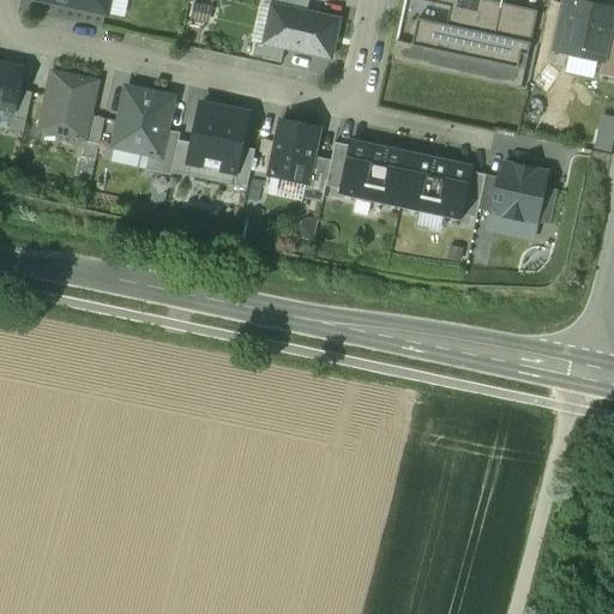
[(35,0),(106,14),(108,0),(35,0)]
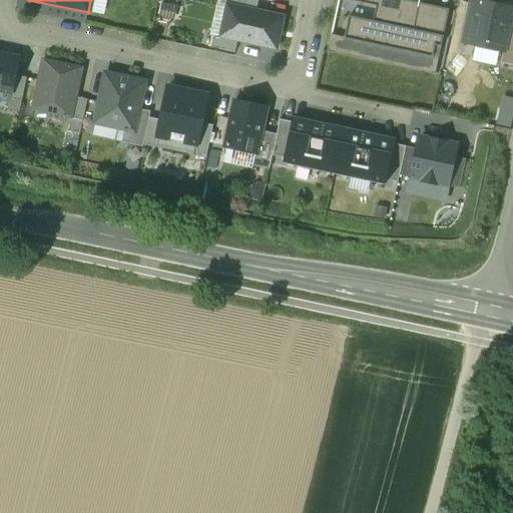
[(226,6),(255,12),(258,0),(221,0),(220,4),(226,6)]
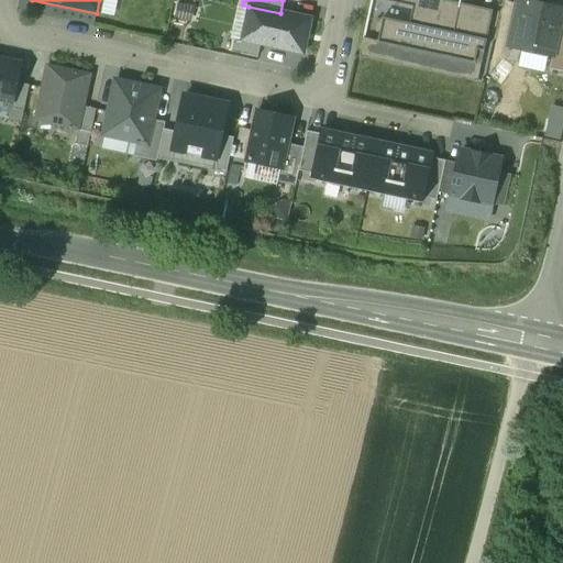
[(457,0),(382,0),(411,7),(408,23),(382,18),(376,41),(472,62),(474,50),(483,52),(492,12),(457,4),(457,0)]
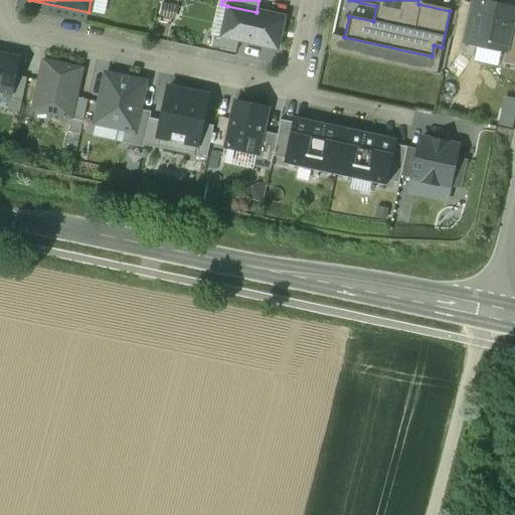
[(514,10),(475,1),(465,45),(504,53),(510,28),(514,10)]
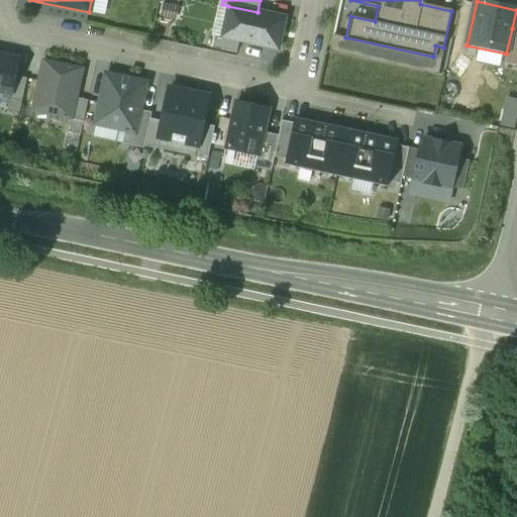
[(238,40),(278,49),(285,18),(257,12),(228,6),(221,37),(238,40)]
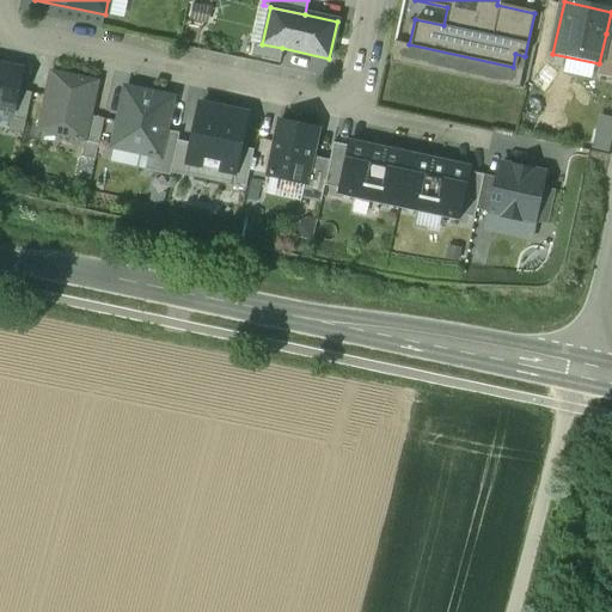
[(611,35),(606,34),(599,63),(595,77),(611,80),(611,35)]
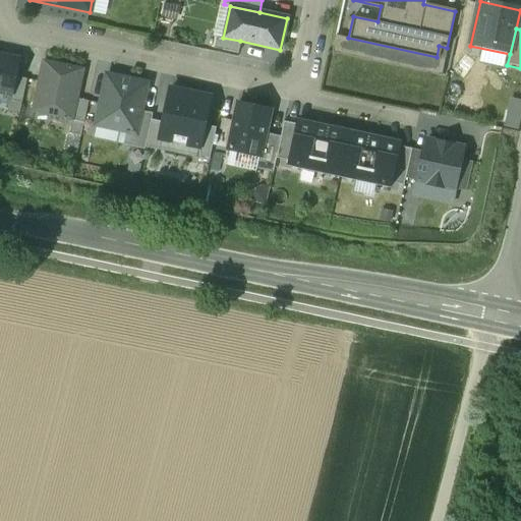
[(238,53),(240,41),(217,36),(215,48),(238,53)]
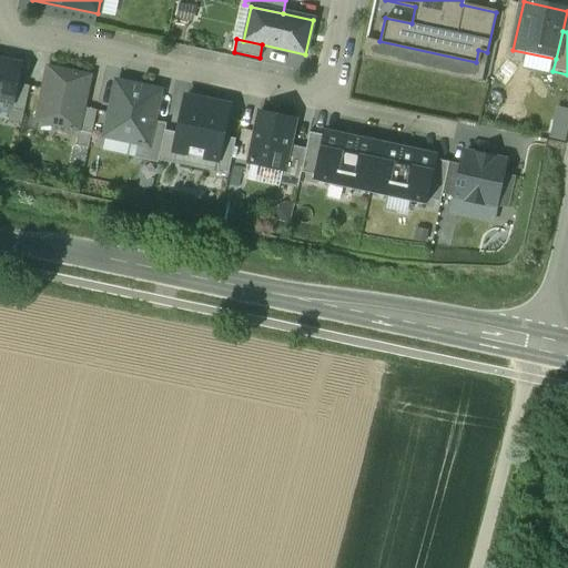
[(0,59),(0,102),(12,105),(17,84),(21,63),(0,59)]
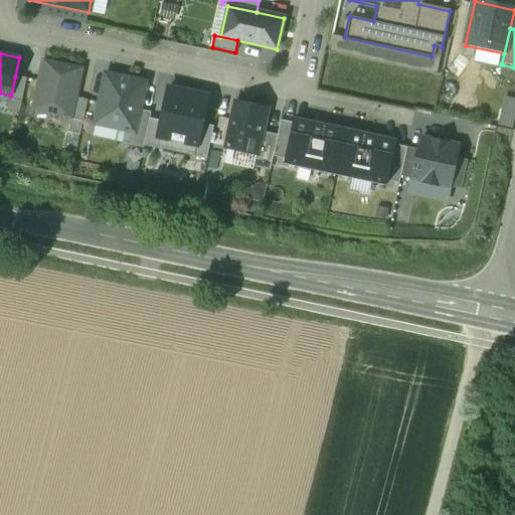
[(81,70),(43,62),(32,111),(71,119),(75,98),(81,70)]
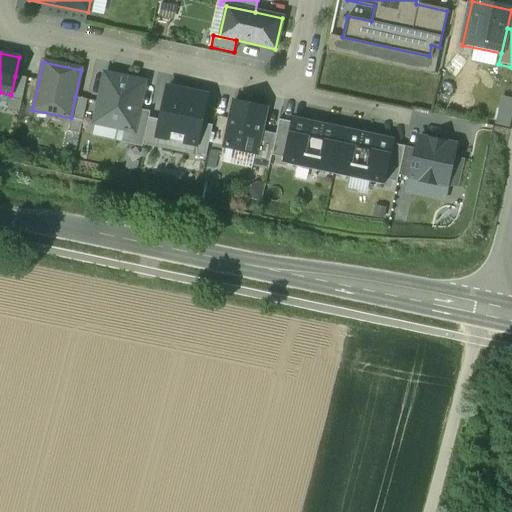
[(104,72),(93,125),(124,131),(135,134),(140,110),(147,81),(104,72)]
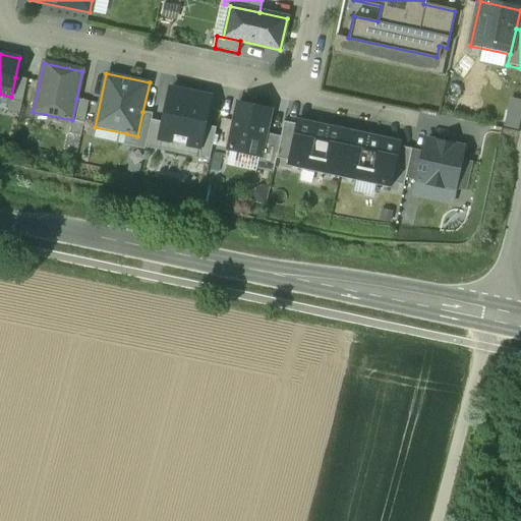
[(26,79),(15,77),(11,97),(8,112),(18,114),(26,79)]
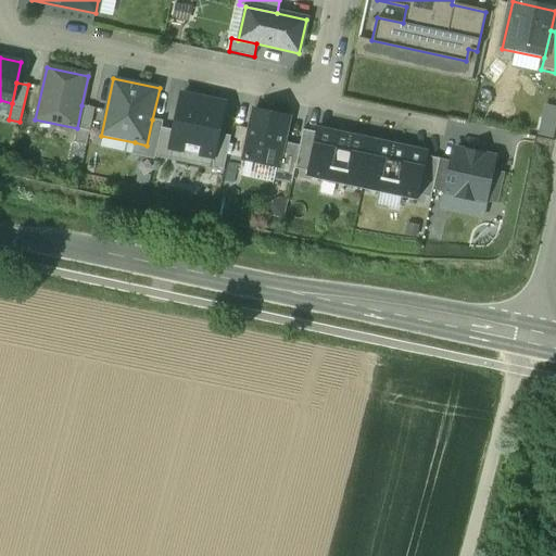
[(171,149),(212,158),(217,134),(224,103),(182,95),(175,131),(171,149)]
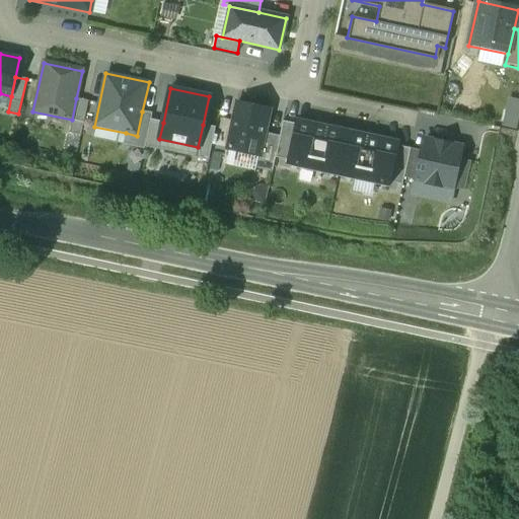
[(88,100),(76,98),(72,120),(69,134),(81,136),(88,100)]
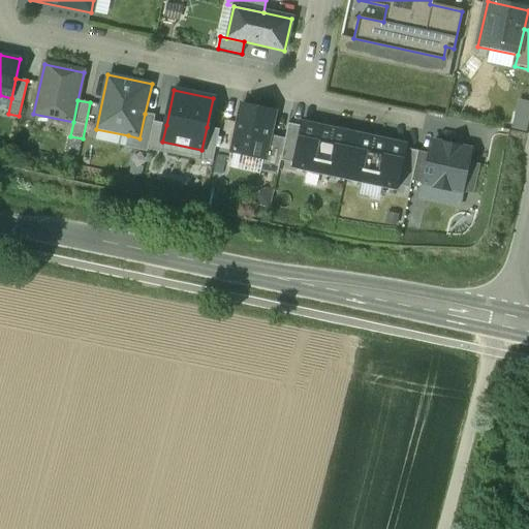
[(231,152),(265,159),(269,135),(274,112),(242,105),(231,152)]
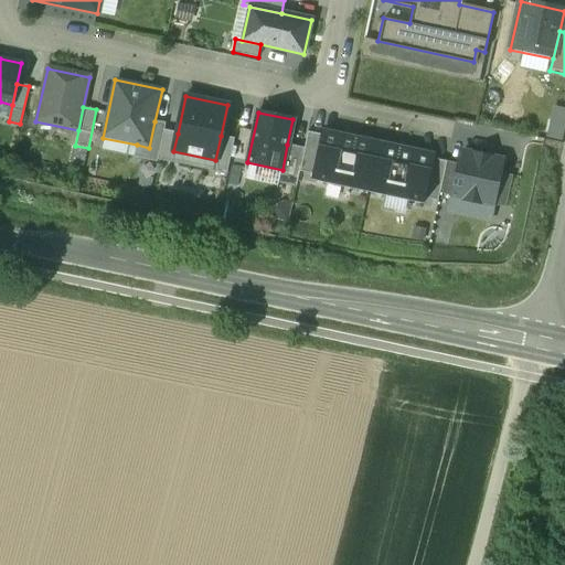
[(134,158),(157,162),(164,124),(155,121),(149,148),(137,145),(134,158)]
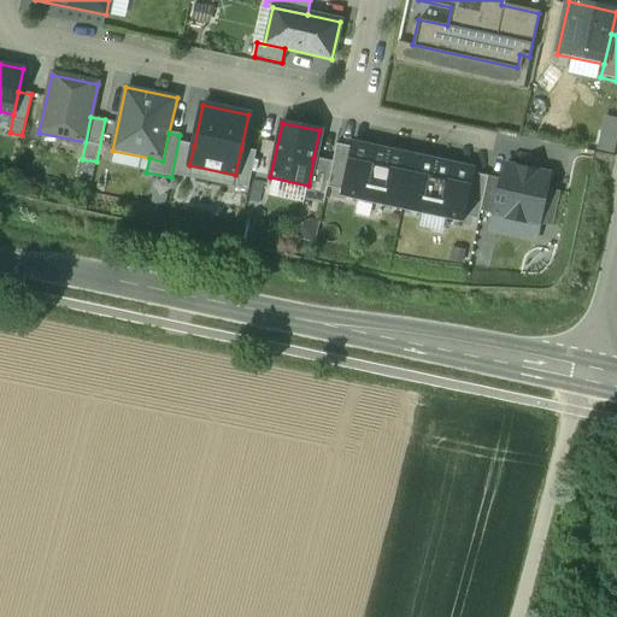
[(189,165),(194,146),(180,142),(172,175),(187,178),(189,165)]
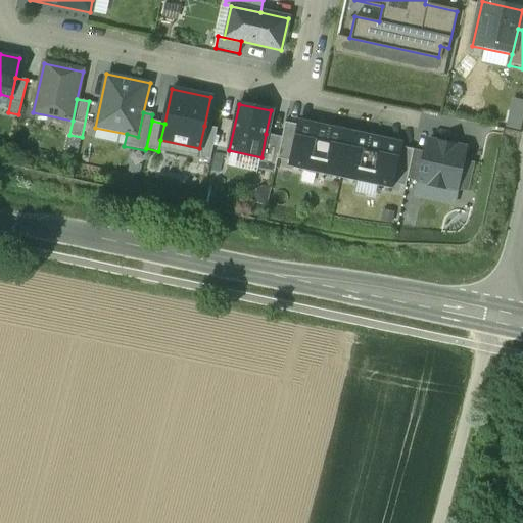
[(289,161),(297,125),(286,123),(282,137),(277,159),(289,161)]
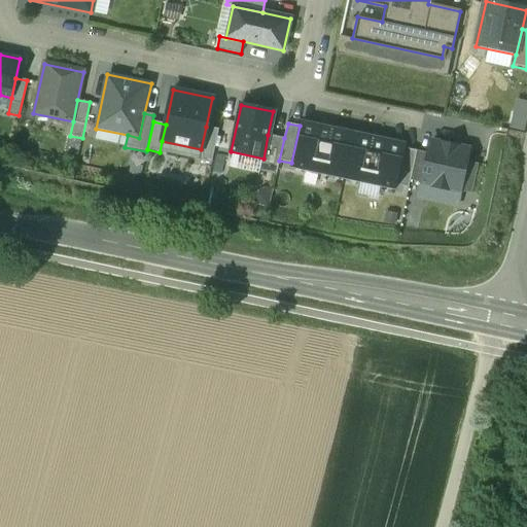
[(353,135),(300,125),(300,126),(291,163),(290,169),(344,180),(353,135)]
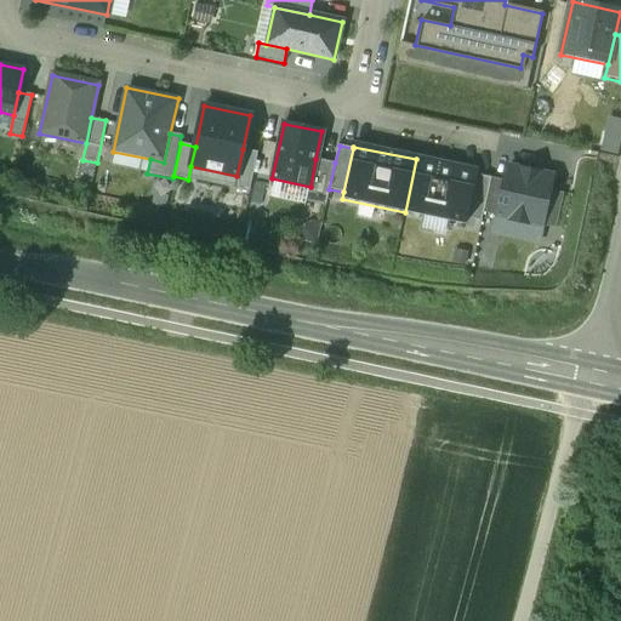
[(257,153),(243,149),(237,176),(234,189),(249,193),(257,153)]
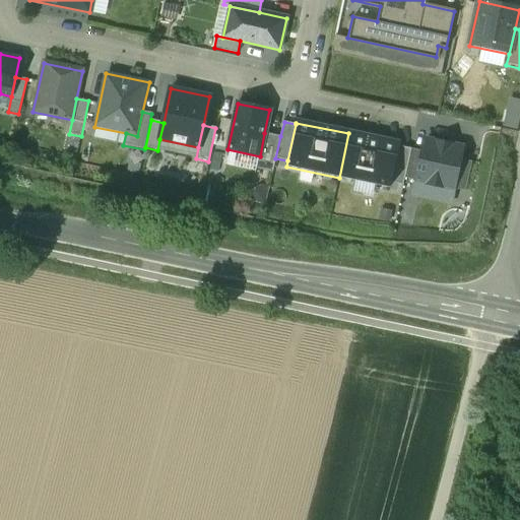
[(280,136),(264,133),(260,156),(257,169),(272,172),(275,158),(280,136)]
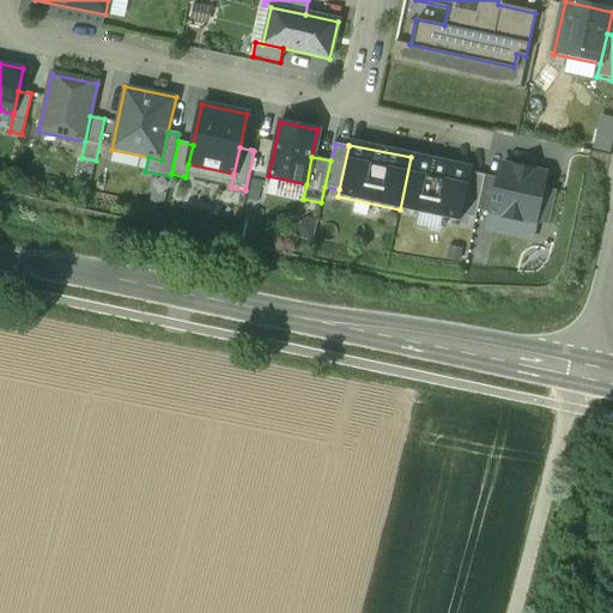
[(400,210),(461,222),(462,214),(471,174),(472,170),(411,157),(400,210)]
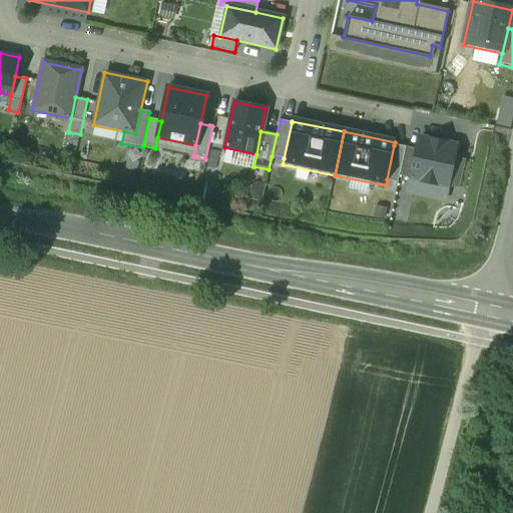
[(417,150),(411,178),(448,186),(454,157),(456,146),(420,138),(417,150)]
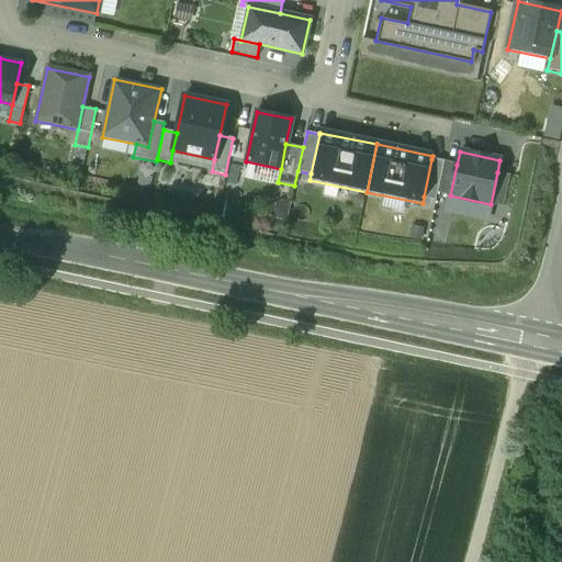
[(444,161),(431,159),(424,197),(436,199),(444,161)]
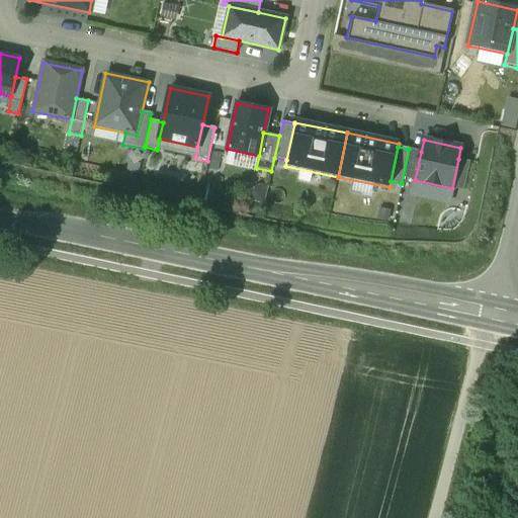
[(421,152),(409,149),(403,178),(415,180),(421,152)]
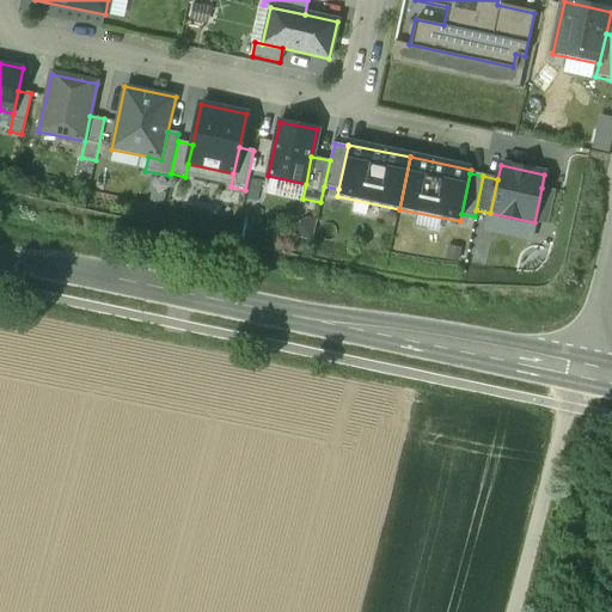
[(542,188),(534,222),(549,225),(556,191),(542,188)]
